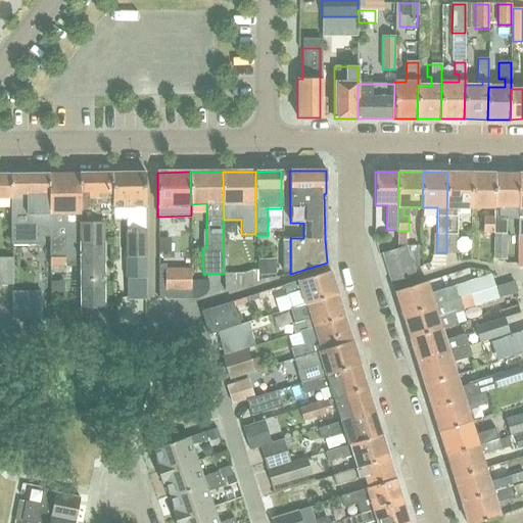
[(113,221),(113,208),(112,173),(80,174),(81,202),(81,266),(82,306),(103,306),(102,228),(113,228),(113,221)]
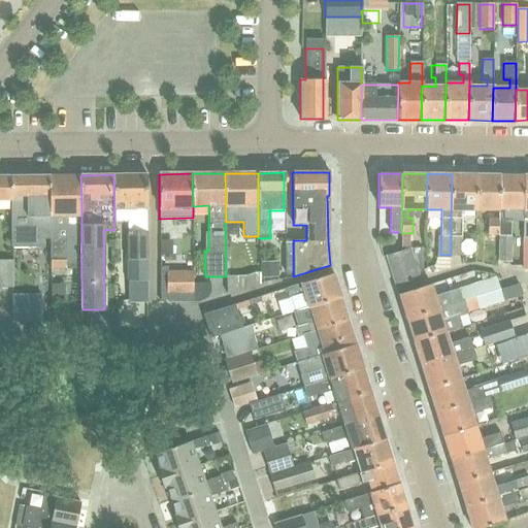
[(146,174),(113,174),(114,210),(114,223),(127,223),(128,301),(146,301),(146,282),(145,210),(147,210),(146,174)]
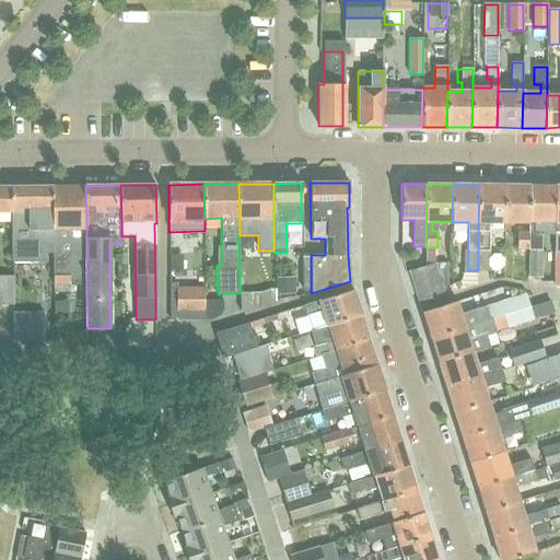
[(505,185),(479,185),(478,235),(478,270),(489,271),(489,223),(504,223),(505,185)]
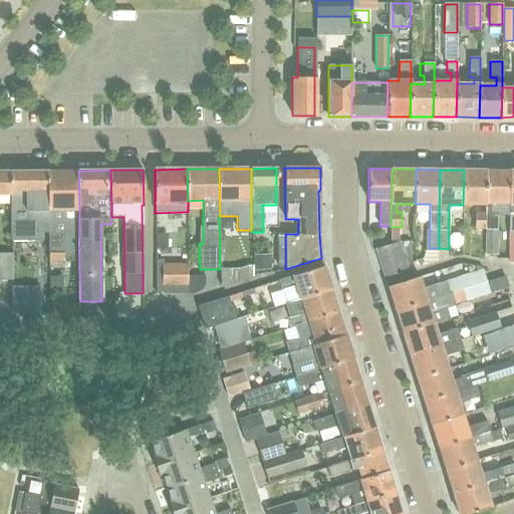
[(486,170),(464,170),(463,205),(485,205),(486,170)]
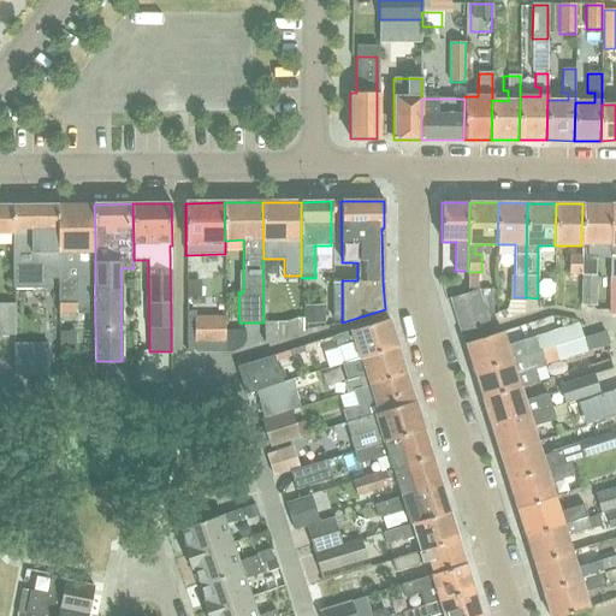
[(582,203),(581,246),(581,255),(581,274),(596,274),(596,256),(587,256),(588,248),(593,248),(593,244),(610,244),(610,205),(582,203)]
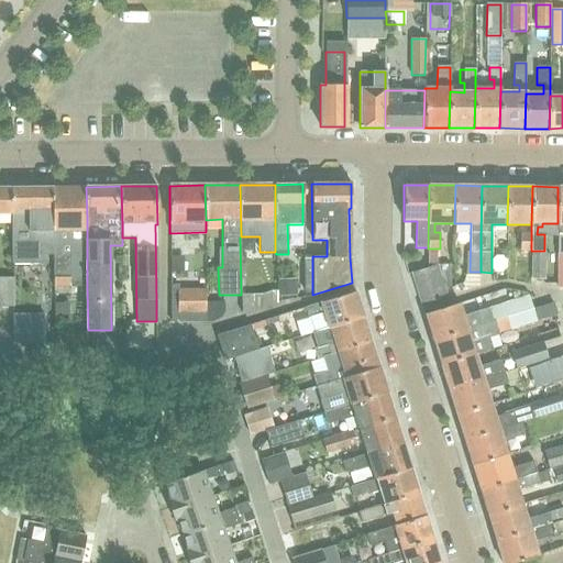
[(0,213),(12,213),(12,187),(0,187),(0,213)]
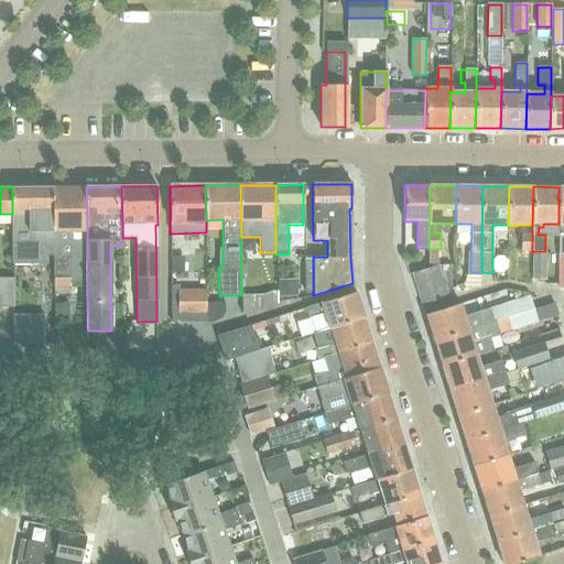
[(53,255),(52,187),(12,187),(12,214),(12,264),(42,264),(41,255),(53,255)]
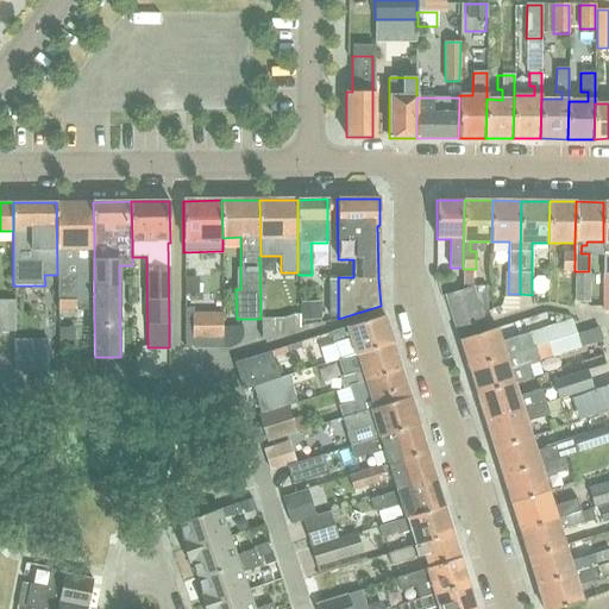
[(93,202),(56,202),(57,275),(57,308),(75,308),(75,309),(94,309),(94,236),(93,202)]
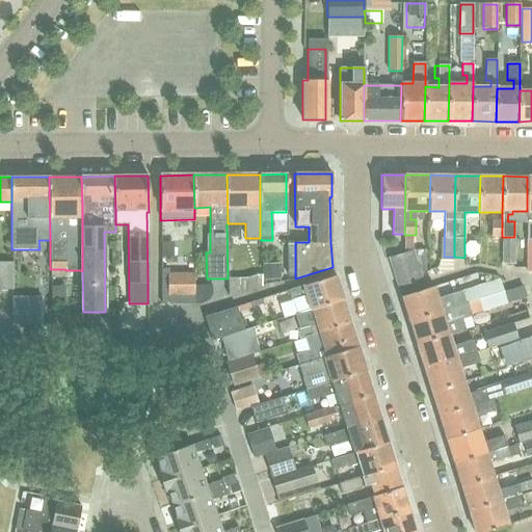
[(502,237),(502,220),(491,220),(491,237),(502,237)]
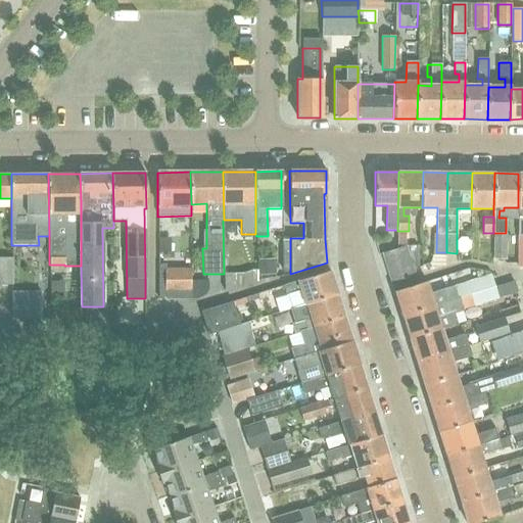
[(507,259),(507,234),(494,234),(494,259),(507,259)]
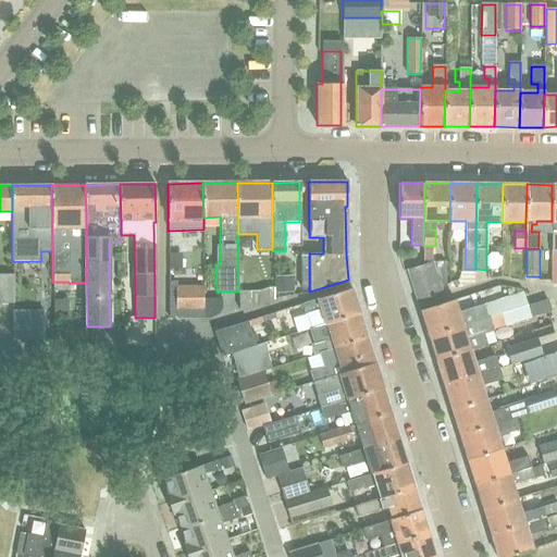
[(309,286),(309,256),(300,256),(300,286),(309,286)]
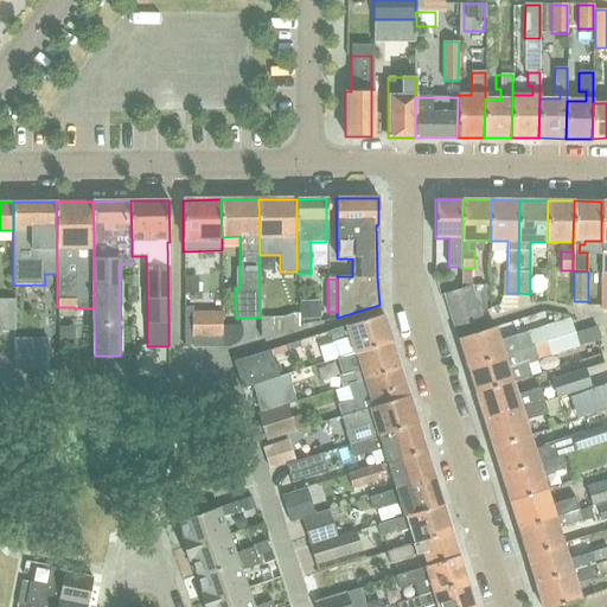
[(471,285),(467,286),(443,294),(448,311),(477,304),(471,285)]
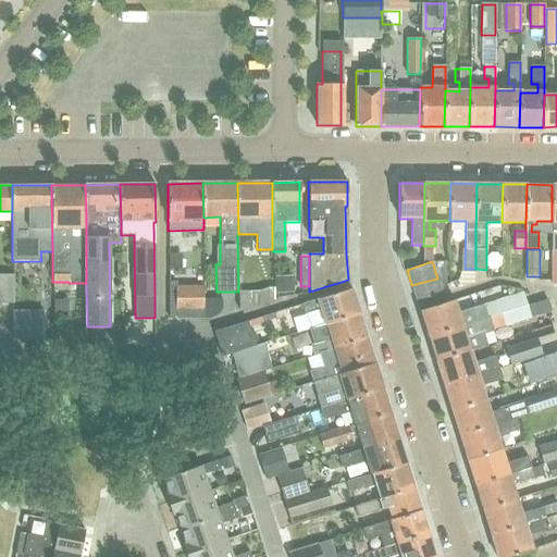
[(444,261),(432,261),(437,279),(440,286),(445,285),(444,261)]
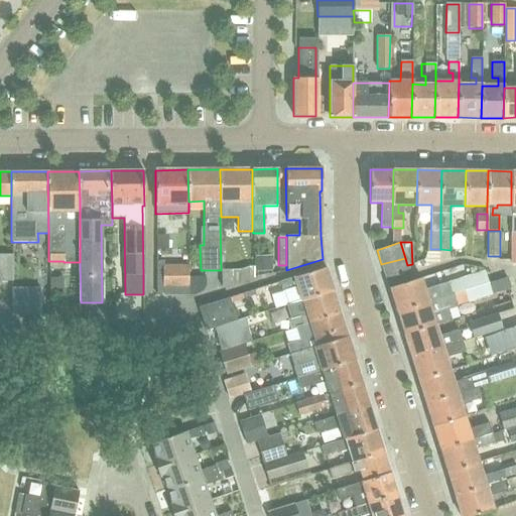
[(0,279),(0,281),(12,280),(12,254),(0,254),(0,279)]
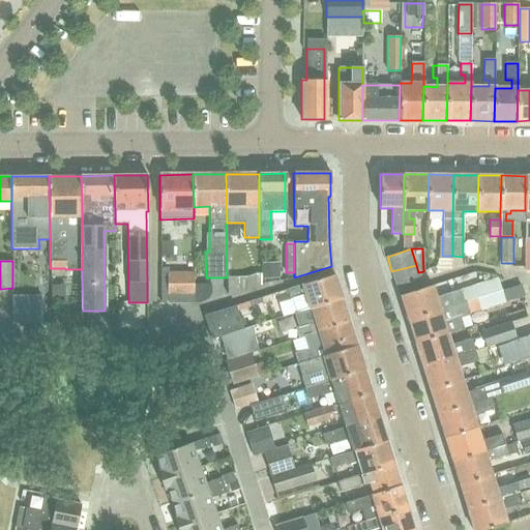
[(276,262),(260,263),(261,278),(277,277),(276,262)]
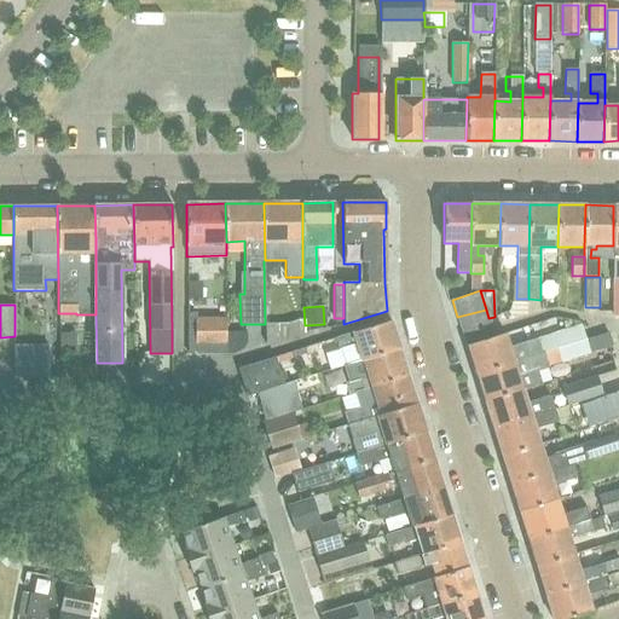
[(486,310),(457,317),(463,335),(491,327),(489,318),(486,310)]
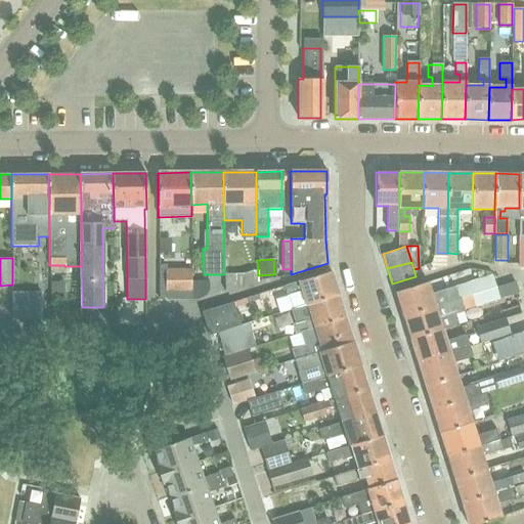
[(190,270),(165,270),(165,299),(190,299),(190,297),(190,278),(190,270)]
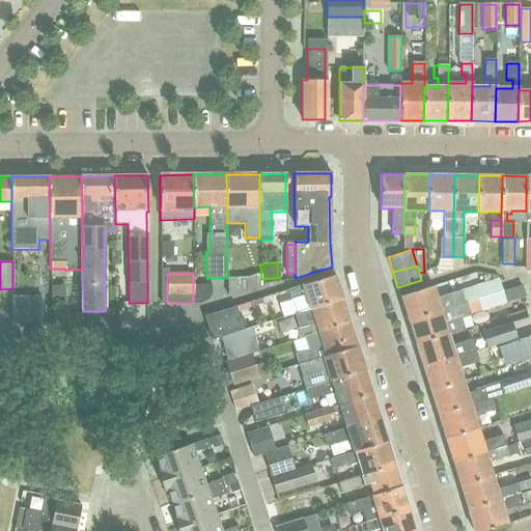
[(248,278),(238,278),(238,292),(260,286),(260,275),(253,275),(248,278)]
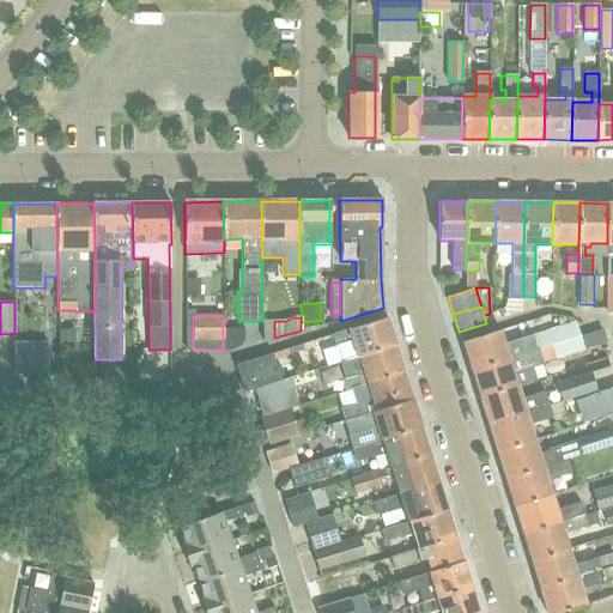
[(386,317),(331,334),(334,346),(337,345),(341,360),(356,357),(358,356),(394,345),(386,317)]
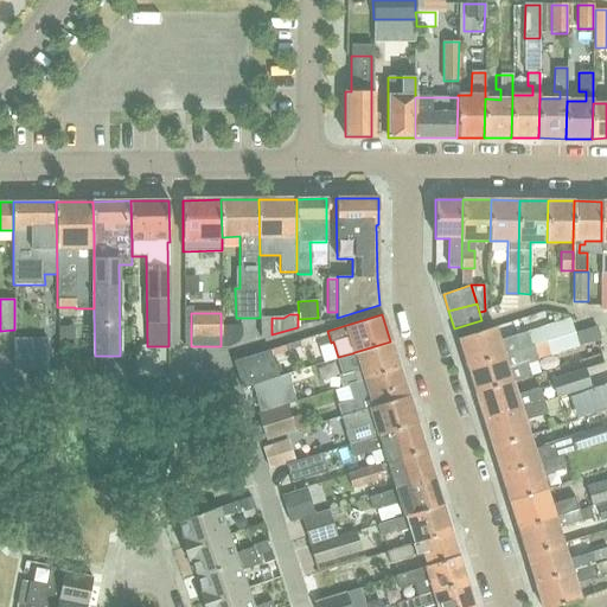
[(272,318),(260,318),(260,338),(272,334),(272,318)]
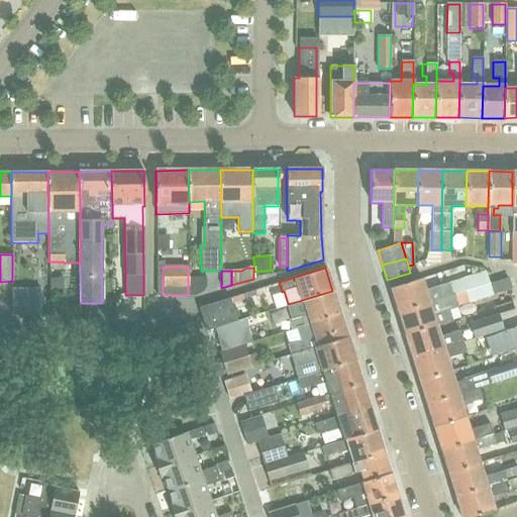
[(467,291),(489,284),(486,272),(449,283),(449,286),(435,290),(434,287),(425,290),(421,278),(390,288),(397,312),(453,295),(455,294),(467,291)]
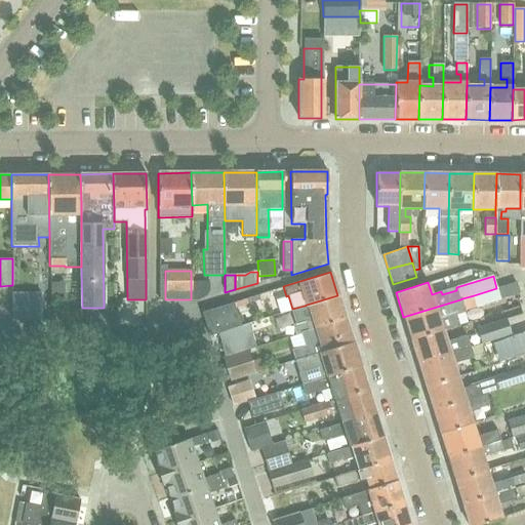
[(208,279),(191,279),(191,297),(191,299),(197,299),(208,290),(208,279)]
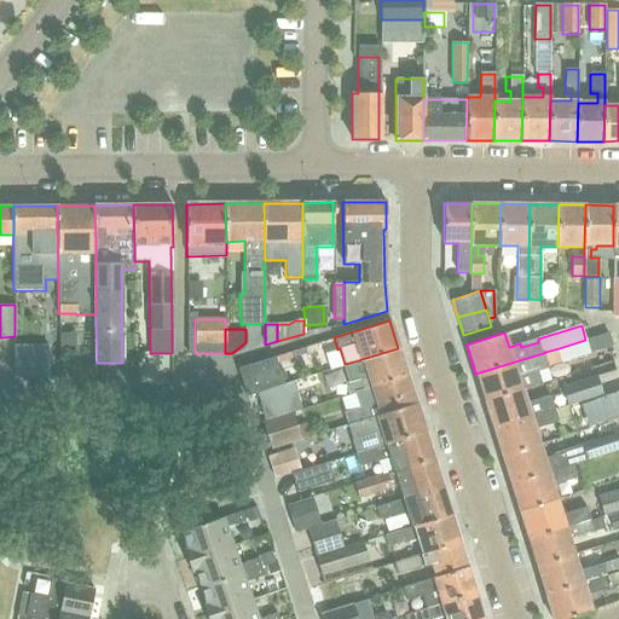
[(74,334),(59,334),(59,351),(74,351),(74,334)]
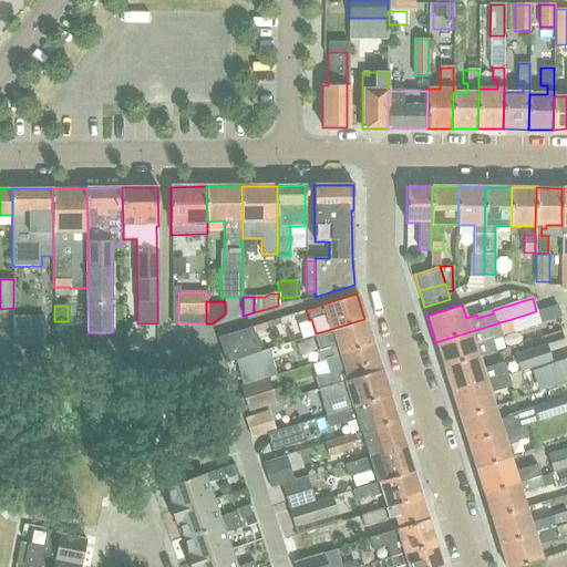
[(512,319),(500,322),(503,336),(540,325),(536,311),(512,319)]
